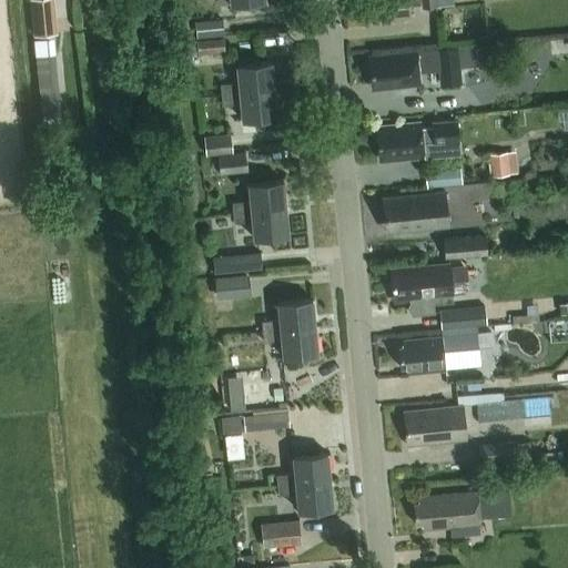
[(29,0),(33,34),(57,32),(53,0),(29,0)]
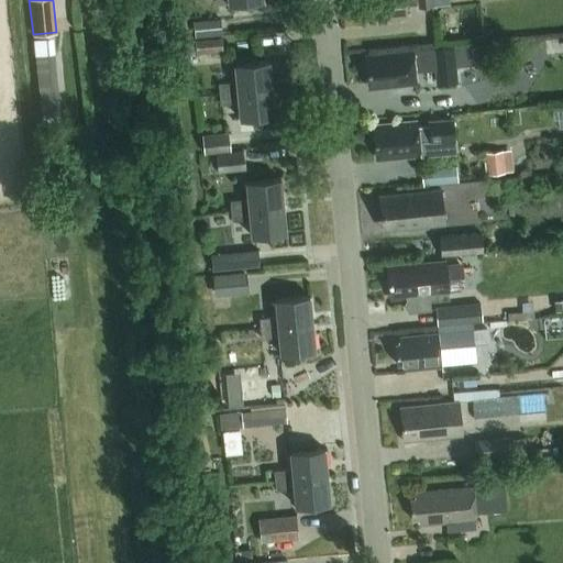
[(420,8),(432,7),(431,0),(361,0),(363,22),(409,18),(408,8),(419,7),(420,8)]
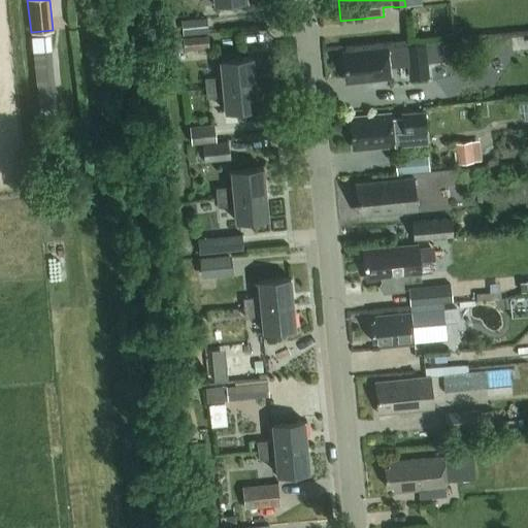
[(185,33),(208,32),(207,18),(184,19),(185,33)]
